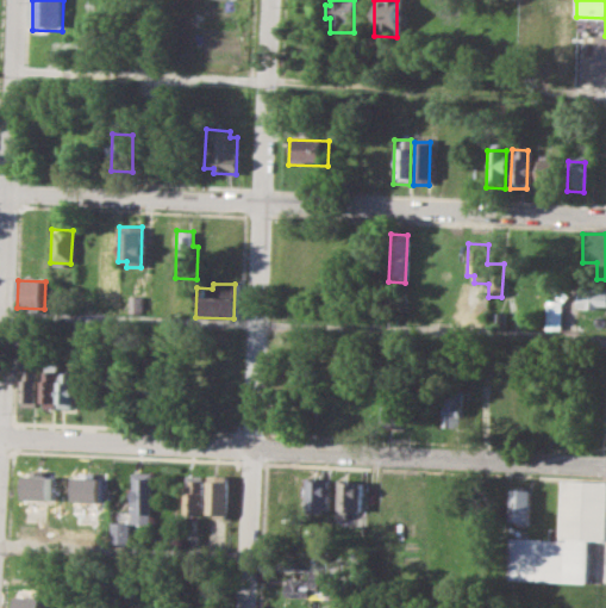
[(574,290),(605,291),(605,305),(595,304),(595,312),(573,311),(574,290)]
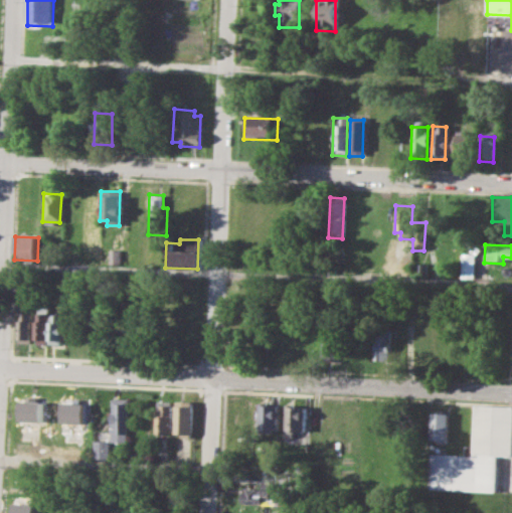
[(107,251),(117,251),(117,265),(107,265),(107,251)]
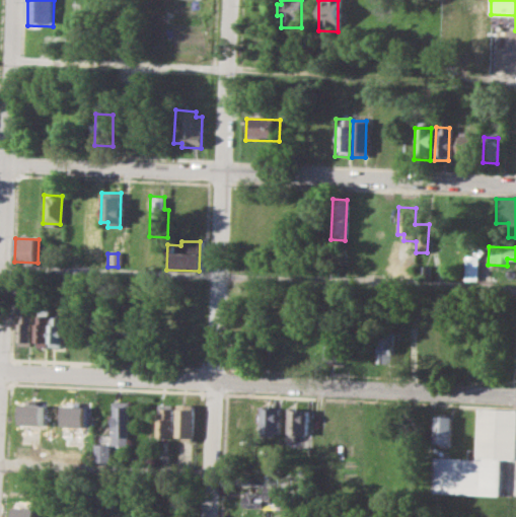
[(474,282),(475,259),(462,257),(461,281),(474,282)]
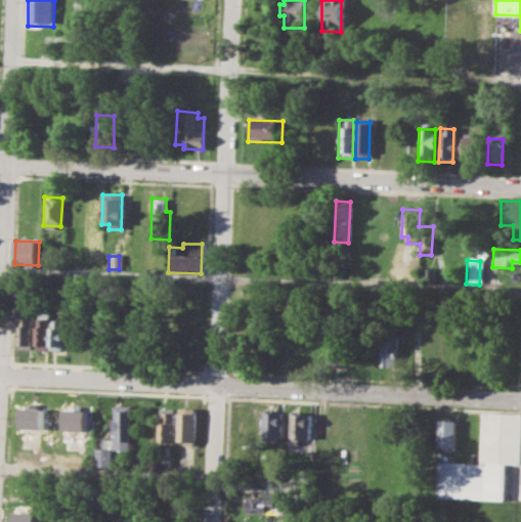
[(35,312),(47,313),(45,351),(33,351),(35,312)]
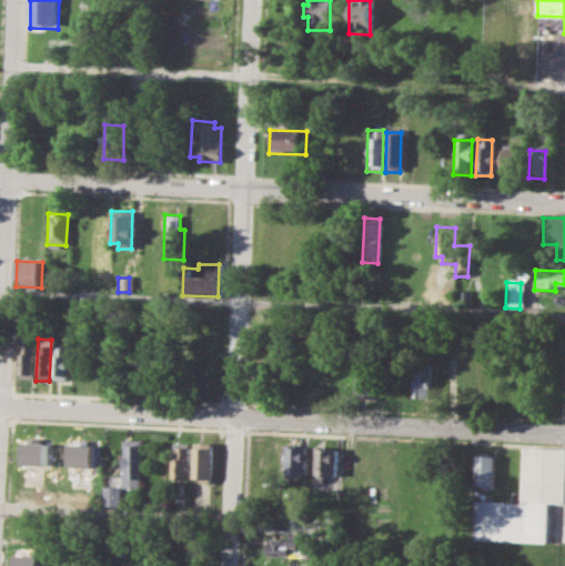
[(17,341),(31,341),(30,381),(14,380),(17,341)]
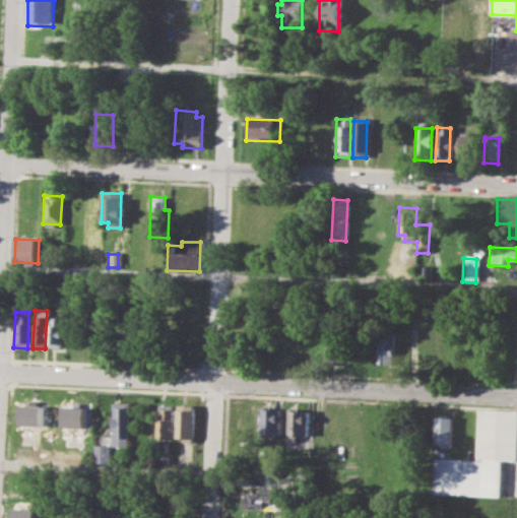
[(49,318),(48,348),(60,348),(61,319),(49,318)]
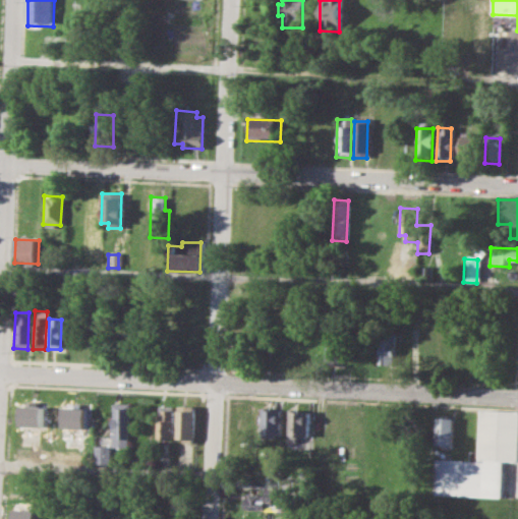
[(92,327),(107,328),(106,351),(90,350),(92,327)]
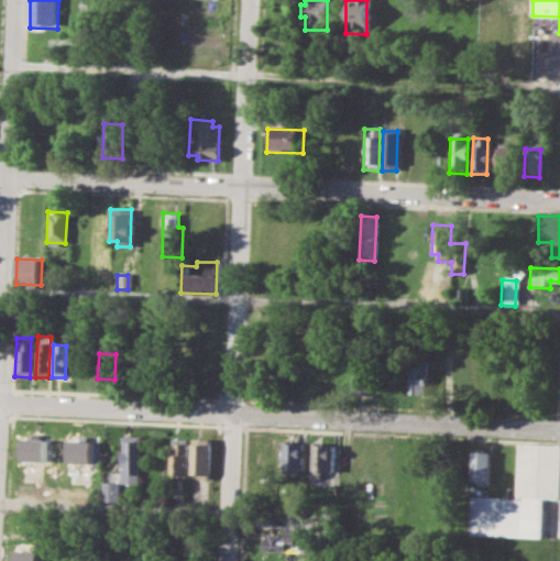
[(408,360),(425,360),(424,395),(407,395),(408,360)]
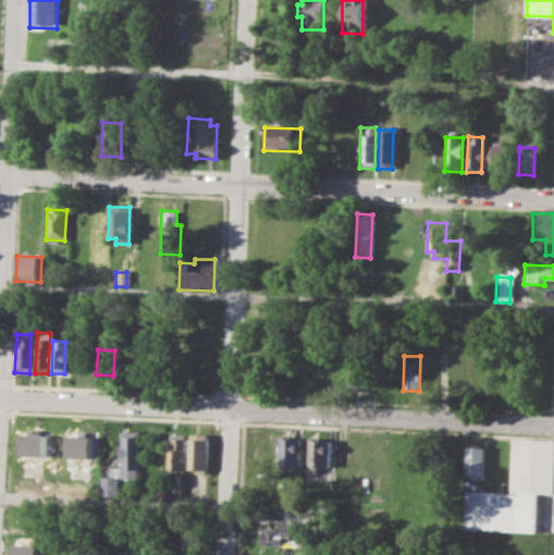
[(120,432),(136,433),(135,481),(118,481),(120,432)]
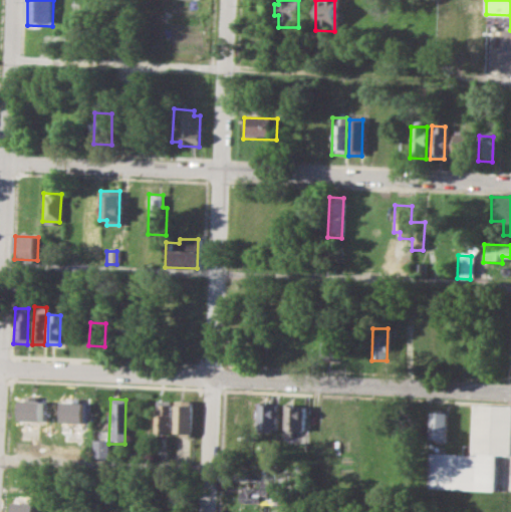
[(174,400),(190,401),(188,438),(172,438),(174,400)]
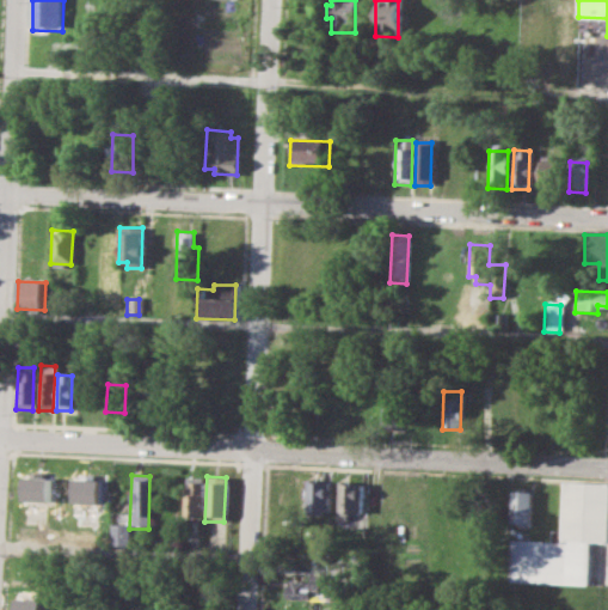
[(20,477),(48,479),(47,505),(20,504),(20,477)]
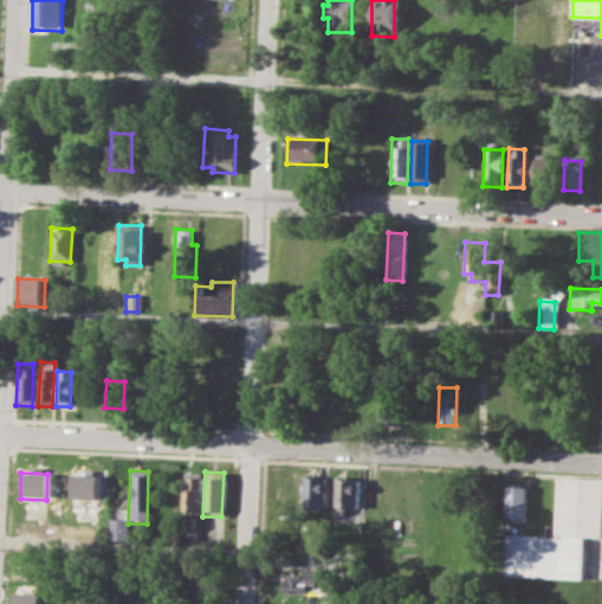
[(181,473),(200,473),(199,515),(180,514),(181,473)]
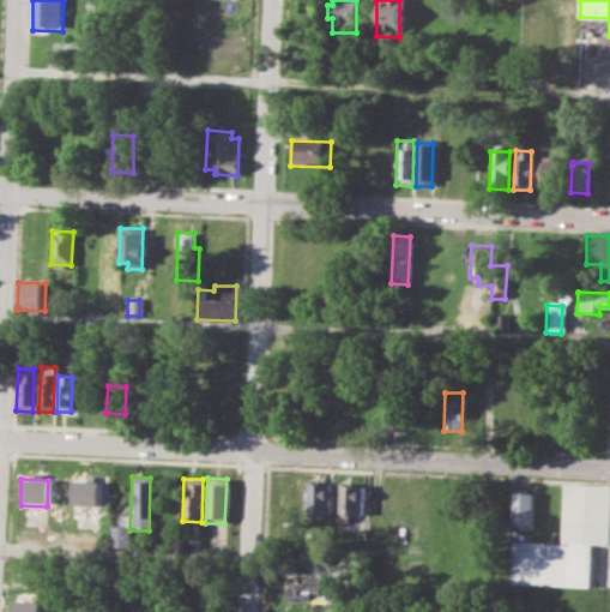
[(70,481),(98,483),(97,508),(68,507),(70,481)]
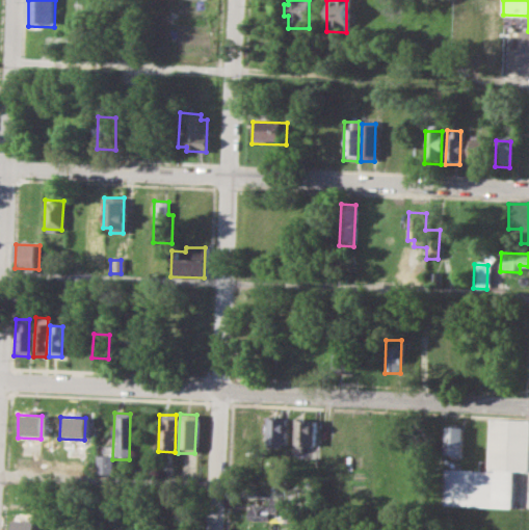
[(266,417),(285,418),(285,449),(265,449),(266,417)]
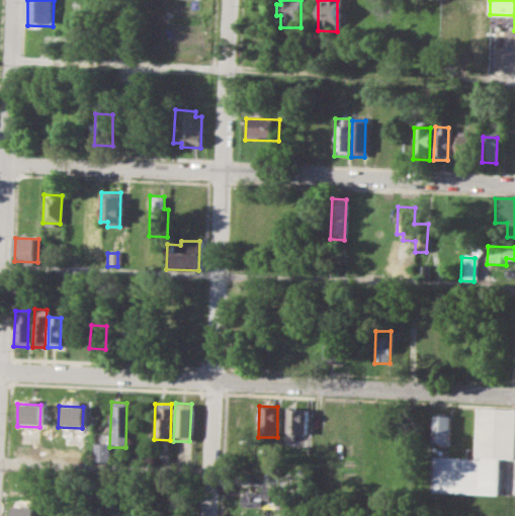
[(286,409),(306,409),(304,443),(285,443),(286,409)]
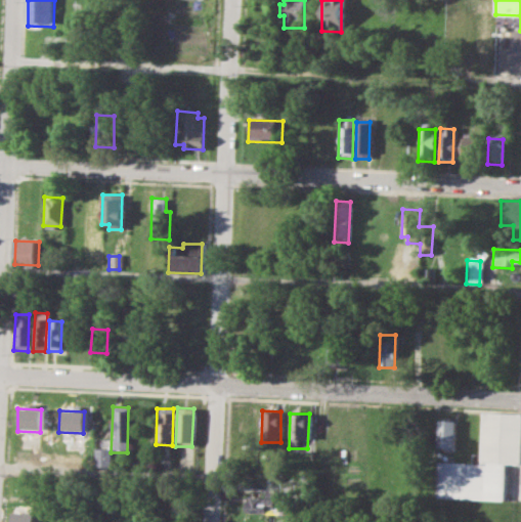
[(434,462),(471,464),(471,455),(479,455),(481,414),(520,416),(519,465),(504,465),(502,502),(433,498),(434,462)]
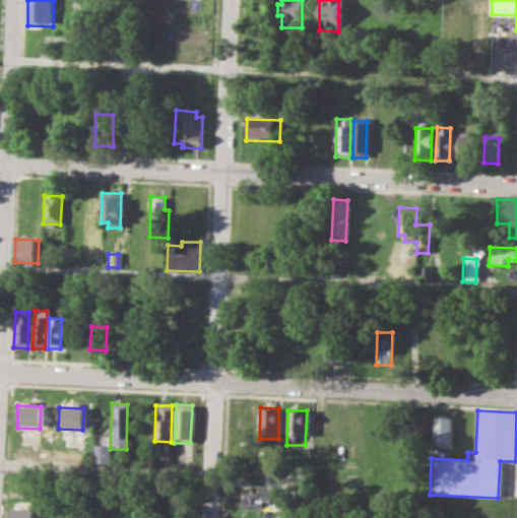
[(434,414),(451,415),(449,447),(432,446),(434,414)]
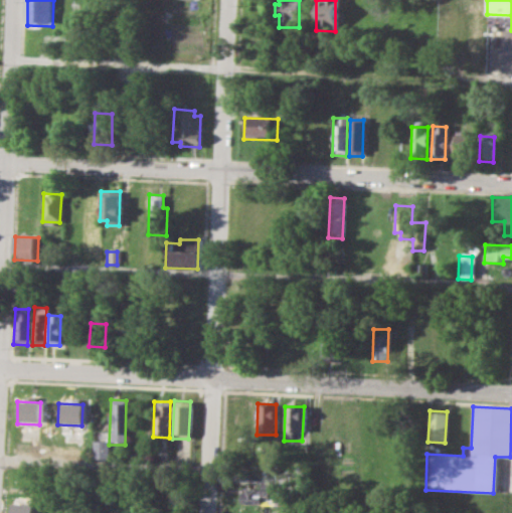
[(92,442),(106,443),(106,461),(91,460),(92,442)]
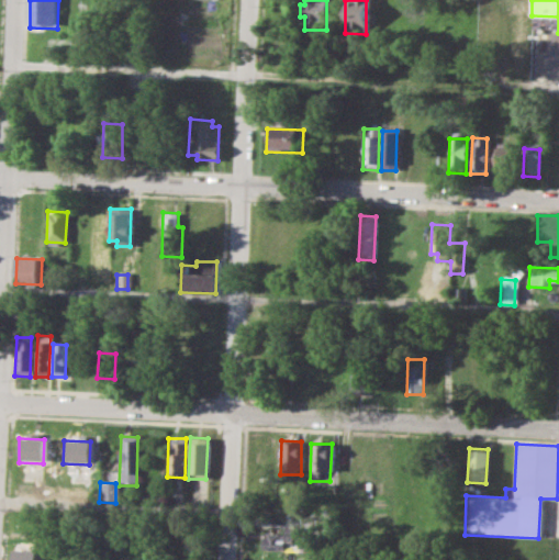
[(265,535),(308,537),(306,553),(264,551),(265,535)]
